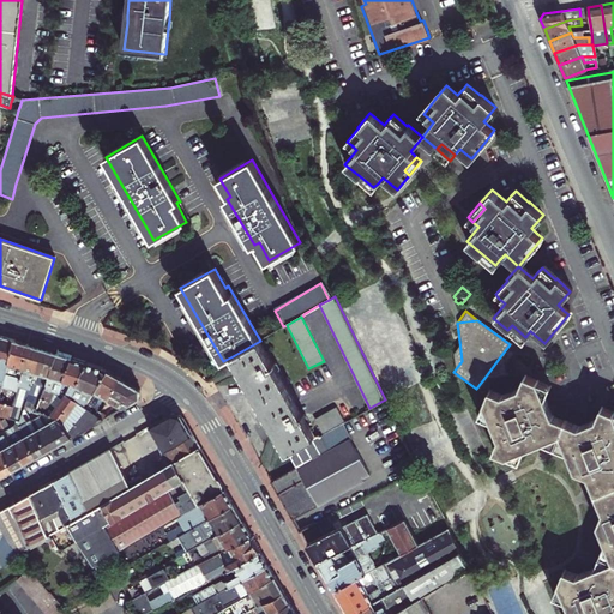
[(525,337),(512,325),(507,330),(521,342),(525,337)]
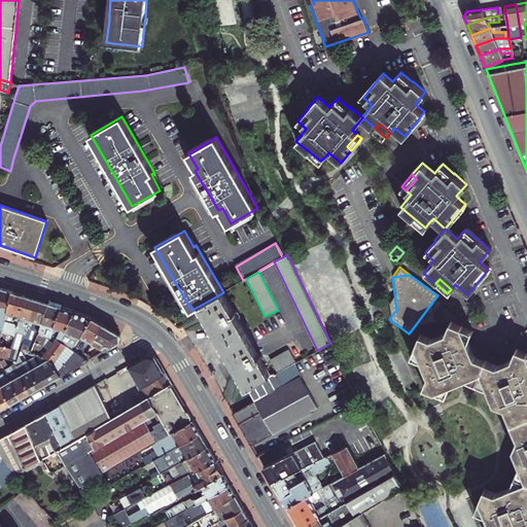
[(0,338),(2,331),(6,318),(12,292),(0,288),(0,338)]
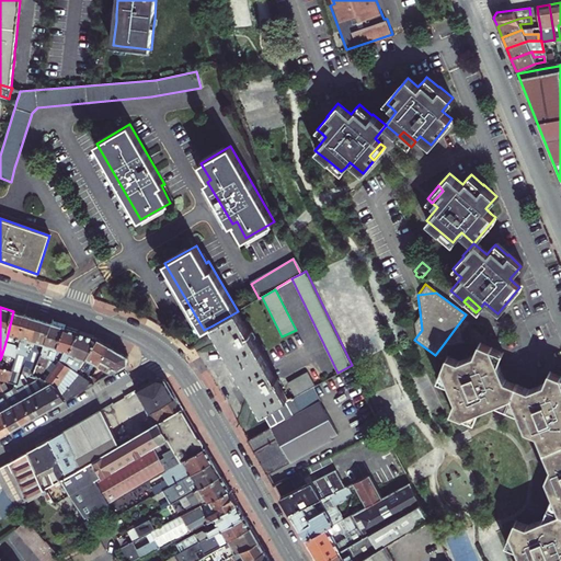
[(15,357),(18,353),(22,338),(21,336),(26,315),(13,311),(7,339),(2,353),(15,357)]
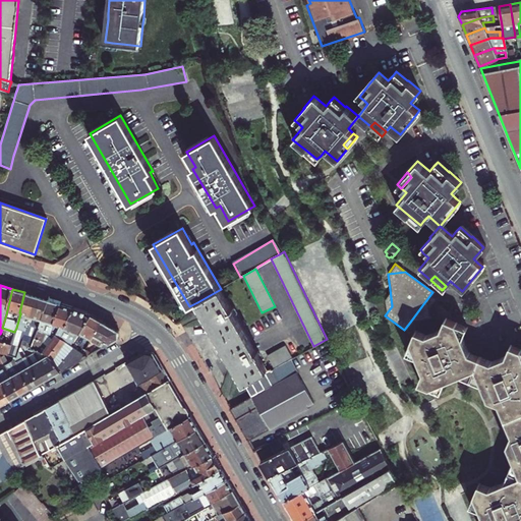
[(229,357),(244,385),(268,371),(254,348),(252,344),(221,289),(197,302),(229,357)]
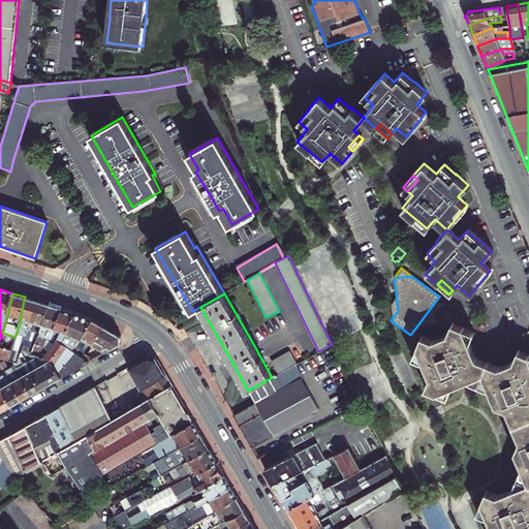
[(396,293),(389,304),(391,320),(398,311),(396,293)]
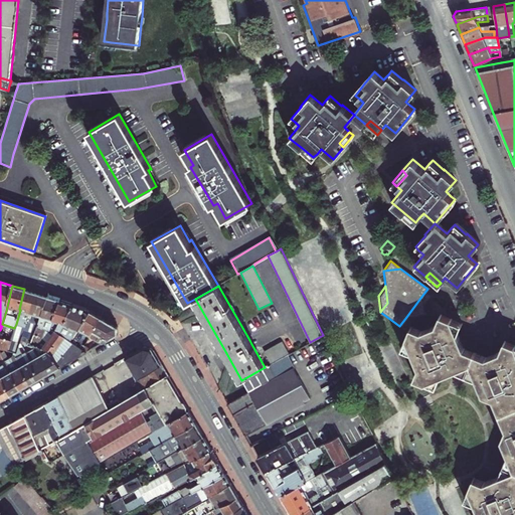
[(20,310),(16,324),(14,328),(10,341),(0,337),(0,348),(14,352),(17,354),(18,350),(20,346),(20,343),(21,343),(22,340),(23,337),(26,327),(36,293),(24,289),(19,309),(20,310)]
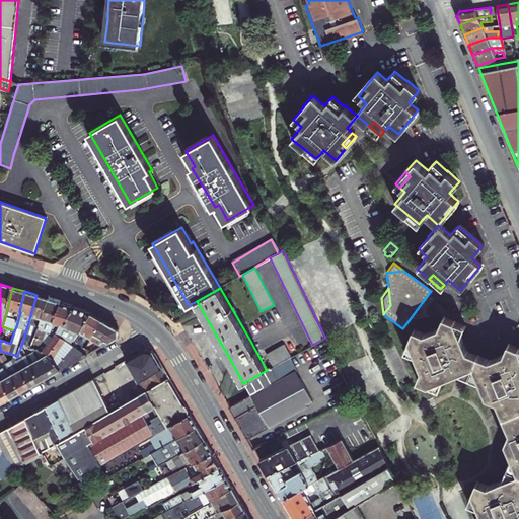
[(28,341),(30,342),(34,343),(39,328),(42,318),(43,318),(49,299),(36,295),(26,329),(23,340),(22,343),(26,345),(28,341)]
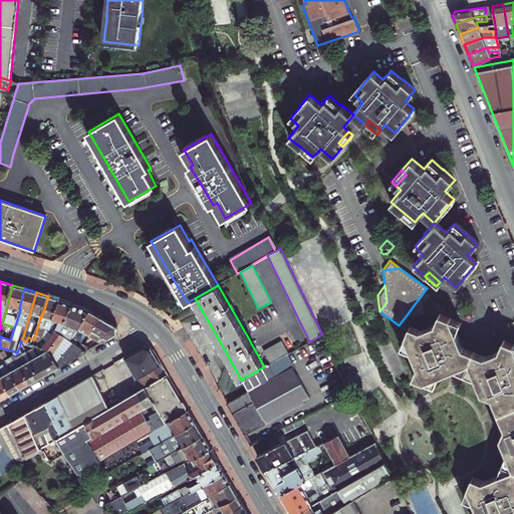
[(41,315),(38,325),(44,327),(48,329),(51,329),(52,327),(54,319),(53,319),(61,300),(48,296),(42,315),(41,315)]
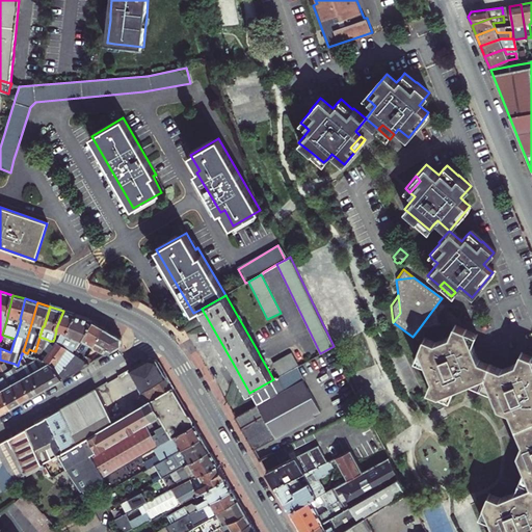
[(434,308),(420,327),(436,325),(434,308)]
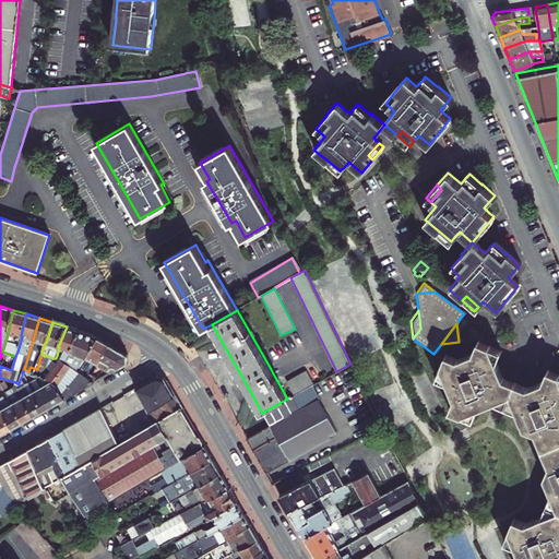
[(52,358),(48,356),(42,354),(37,369),(35,373),(44,377),(47,379),(48,379),(52,381),(59,385),(72,367),(67,361),(80,331),(67,326),(58,347),(59,347),(57,356),(56,358),(52,358)]
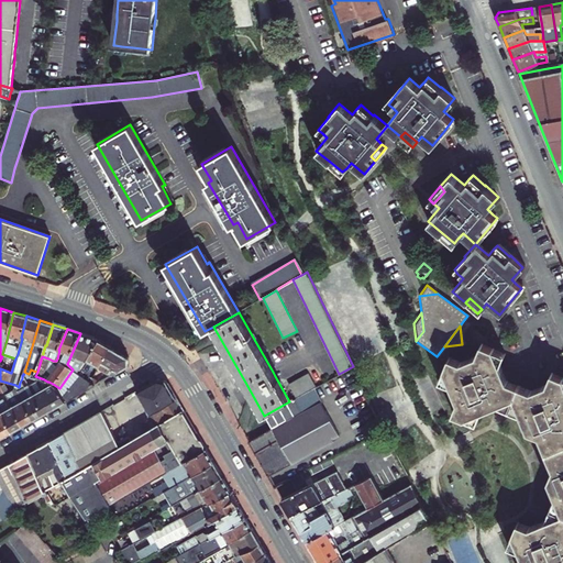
[(80,357),(86,361),(87,360),(100,340),(94,338),(80,333),(67,364),(73,370),(80,357)]
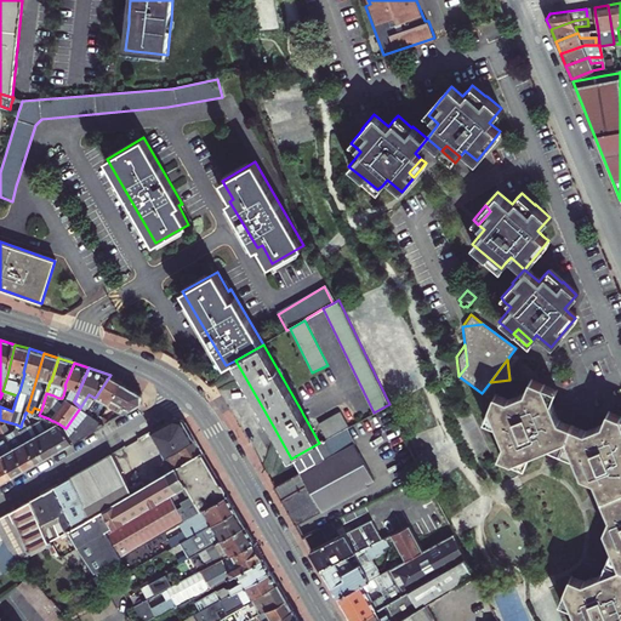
[(91,415),(98,421),(123,382),(110,375),(96,397),(95,398),(86,411),(90,415),(91,415)]
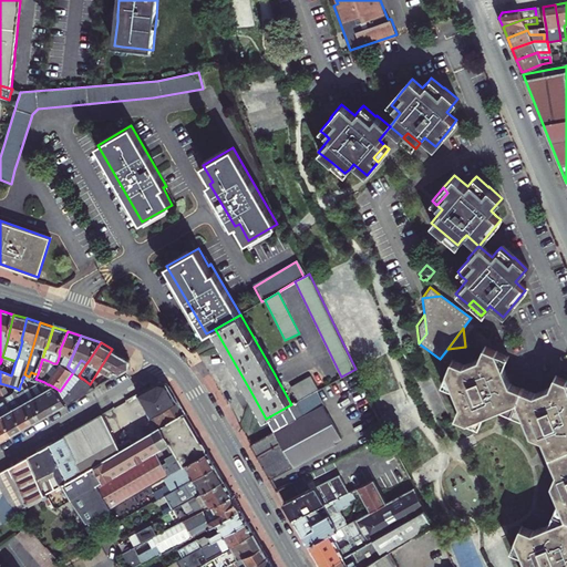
[(526,416),(534,392),(508,382),(506,377),(503,367),(507,356),(485,347),(481,357),(463,364),(453,360),(443,382),(455,388),(460,400),(461,404),(456,415),(480,424),(485,413),(502,406),(526,416)]
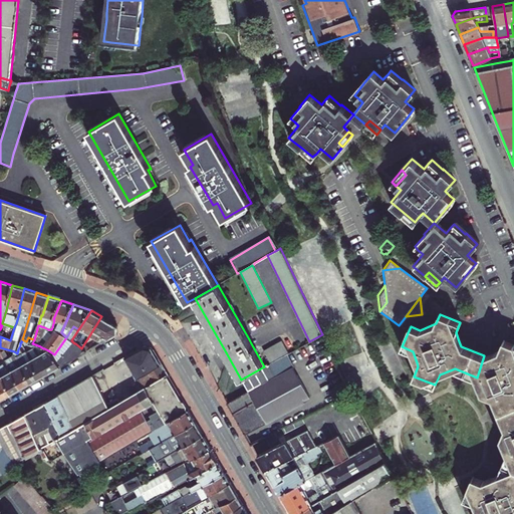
[(101,316),(81,348),(85,351),(117,333),(117,325),(101,316)]
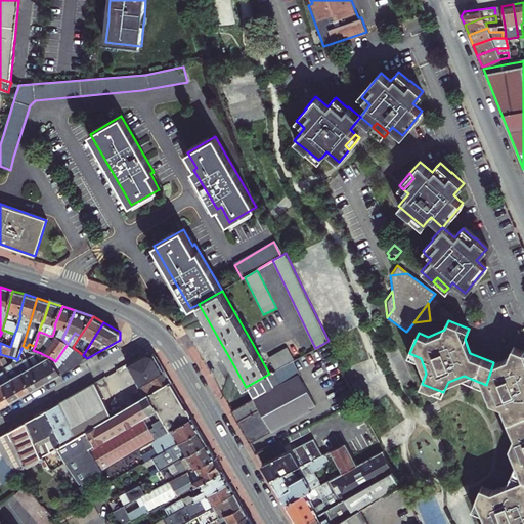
[(73,347),(80,336),(75,333),(68,344),(73,347)]
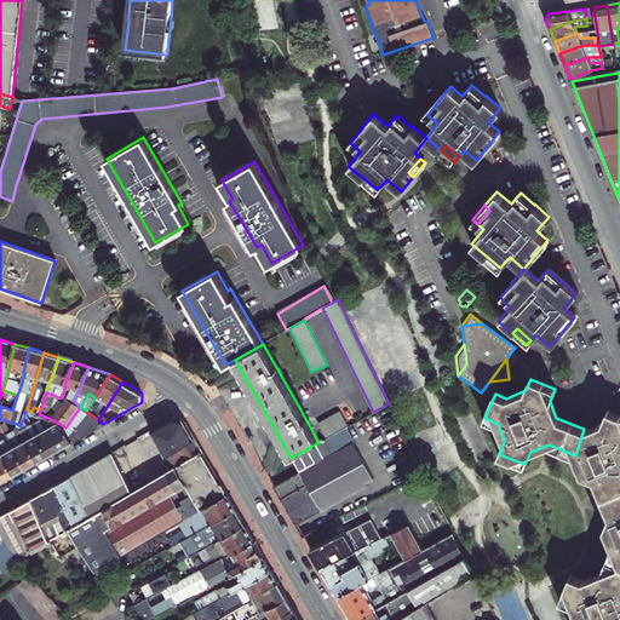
[(86,411),(80,407),(65,428),(70,437),(90,414),(86,411)]
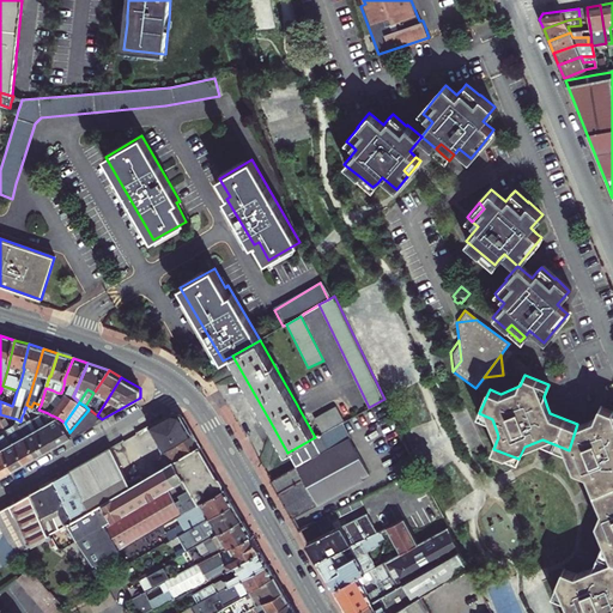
[(604,510),(612,505),(612,410),(600,405),(594,417),(577,424),(569,450),(571,454),(576,467),(589,473),(595,487),(604,510)]
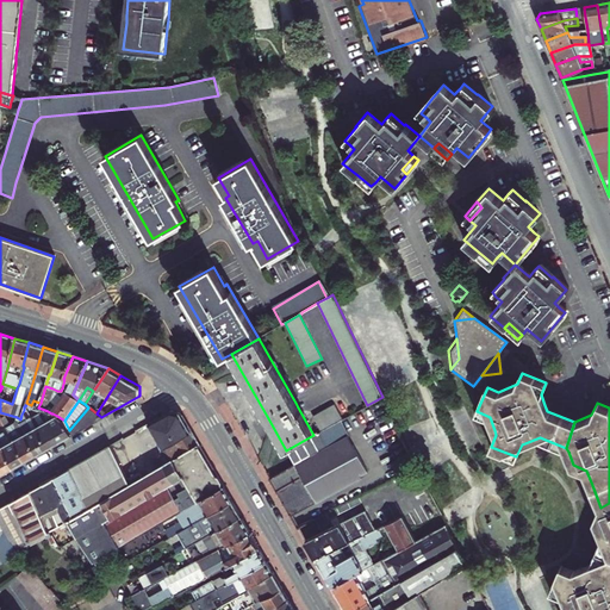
[(322,433),(342,421),(343,419),(335,404),(313,417),(322,433)]
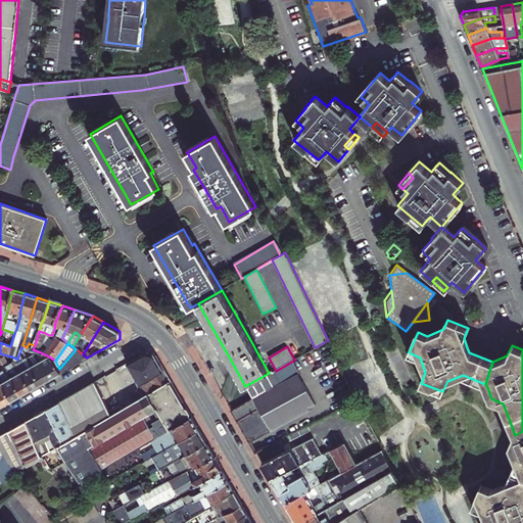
[(61,372),(87,358),(83,354),(77,349),(76,349),(59,369),(61,372)]
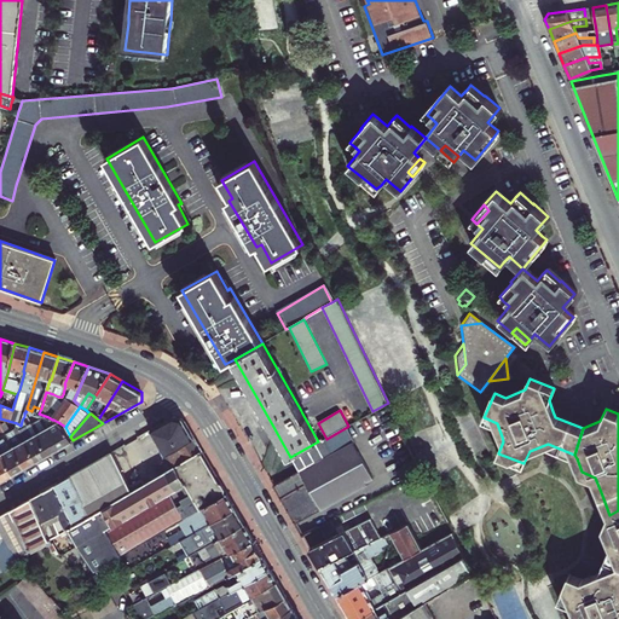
[(173,416),(150,429),(168,462),(160,467),(163,473),(201,450),(183,418),(173,416)]
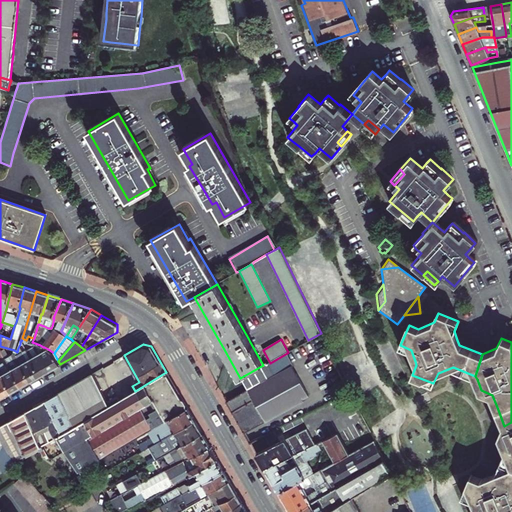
[(40,376),(50,370),(41,353),(37,355),(33,349),(30,348),(26,350),(31,359),(40,376)]
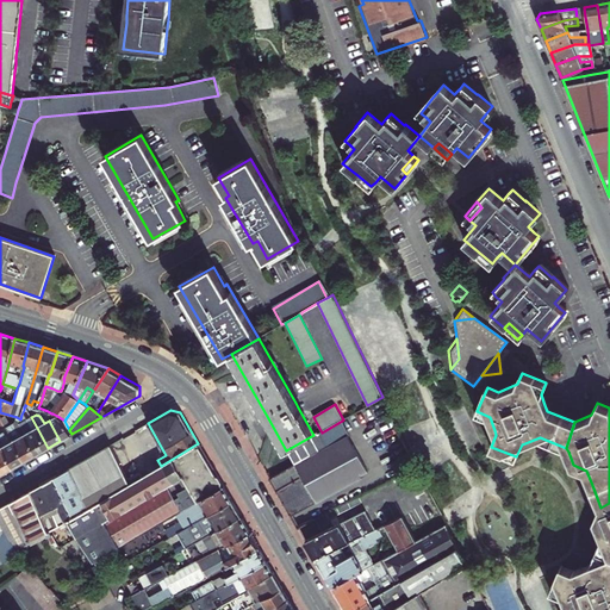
[(69,430),(64,421),(57,416),(49,421),(60,441),(72,434),(69,430)]
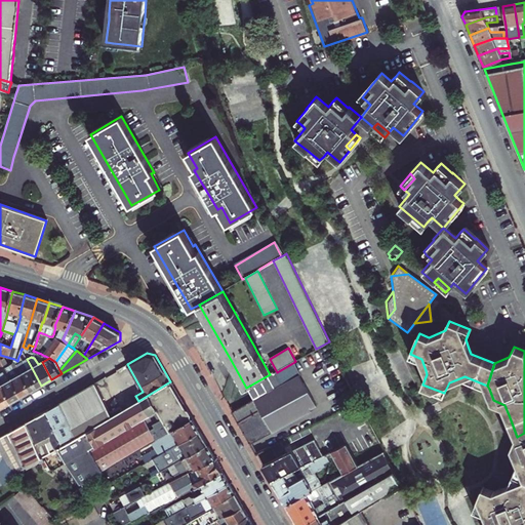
[(32,391),(41,386),(32,368),(28,370),(23,361),(17,364),(23,373),(32,391)]
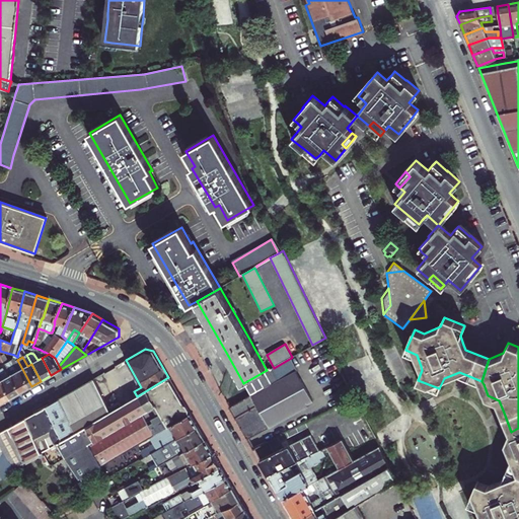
[(229,408),(247,439),(309,405),(310,403),(314,400),(291,358),(274,368),(272,369),(271,368),(267,370),(243,383),(250,395),(229,408)]
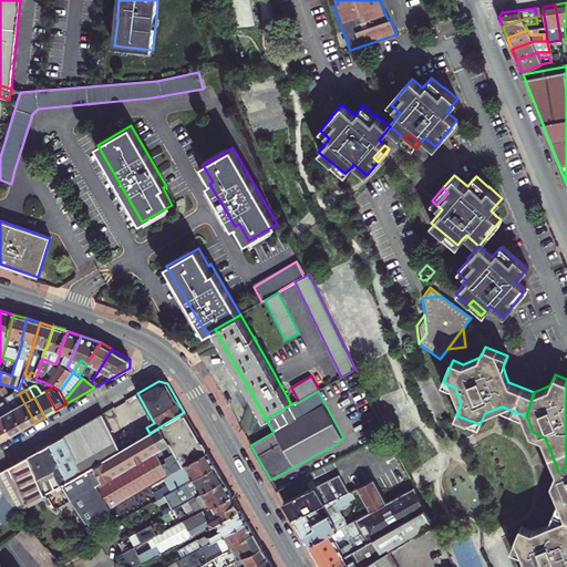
[(7,398),(12,410),(23,429),(34,422),(24,403),(19,406),(12,394),(7,398)]
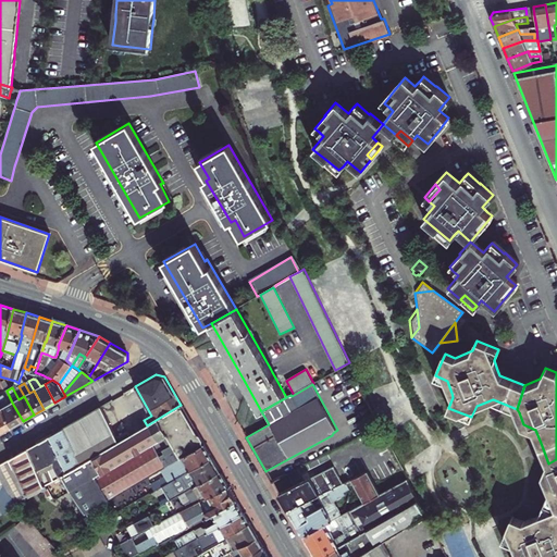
[(12,426),(23,421),(12,403),(9,405),(2,393),(0,394),(0,405),(2,408),(12,426)]
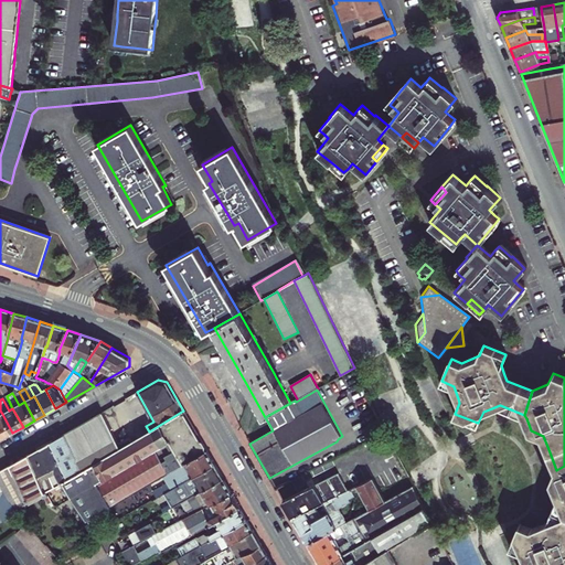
[(155,448),(168,472),(184,462),(206,450),(183,411),(149,432),(131,441),(127,444),(136,459),(137,459),(155,448)]
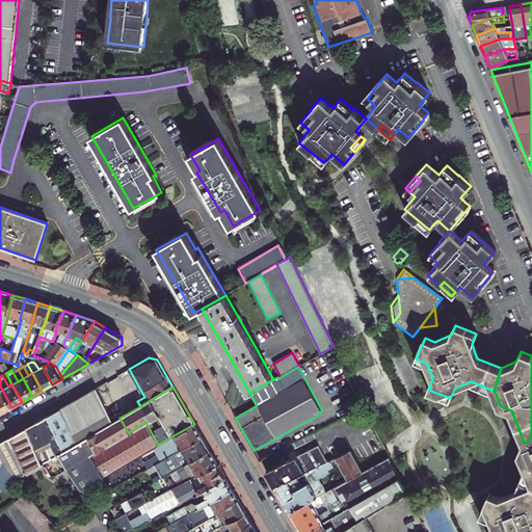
[(95,389),(59,408),(76,444),(97,431),(120,419),(116,414),(110,417),(95,389)]
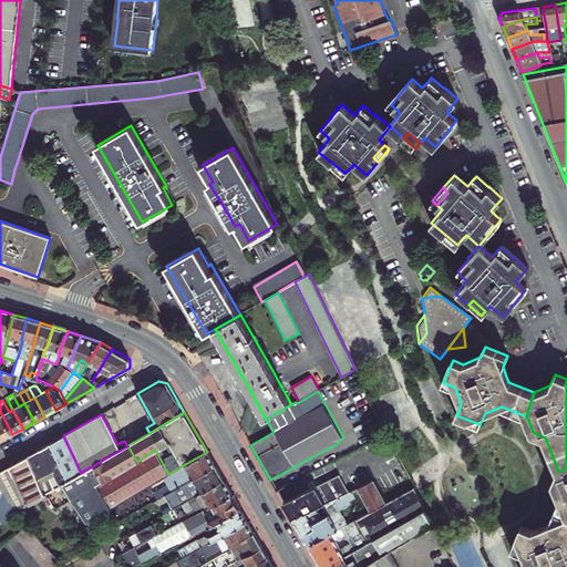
[(0,436),(2,440),(12,434),(2,415),(0,416),(0,436)]
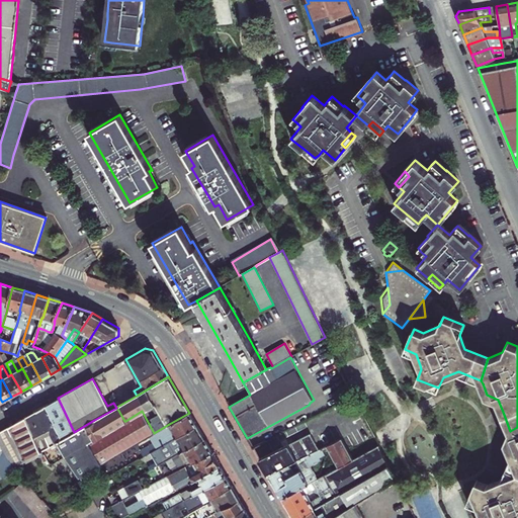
[(74,432),(58,398),(46,405),(62,439),(58,442),(63,451),(65,455),(79,477),(88,471),(101,464),(88,441),(102,434),(94,420),(74,432)]
